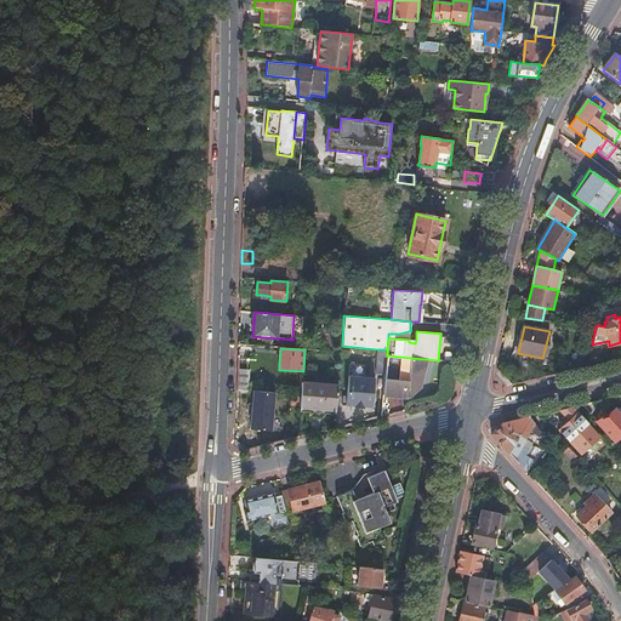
[(387,349),(377,349),(375,374),(385,374),(387,355),(387,349)]
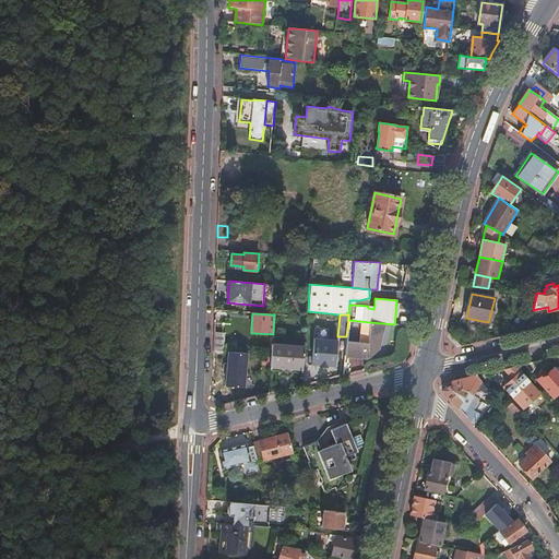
[(358,342),(368,343),(369,322),(360,321),(358,342)]
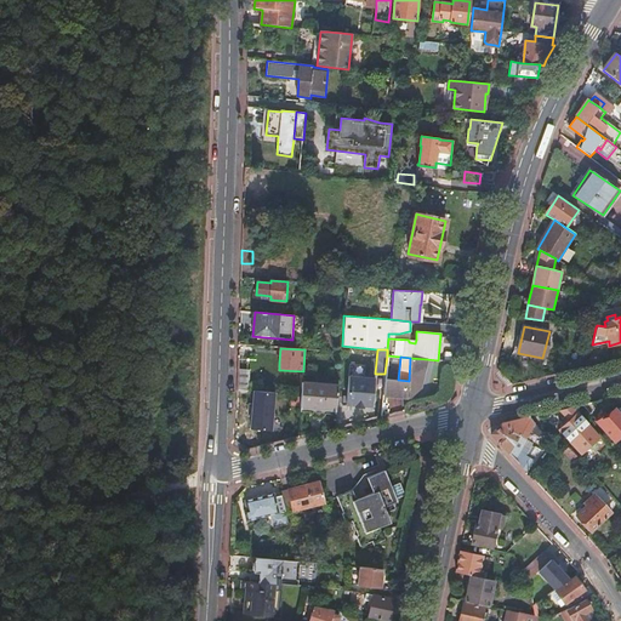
[(398,380),(385,379),(383,396),(409,398),(420,387),(427,359),(410,358),(409,381),(398,380)]
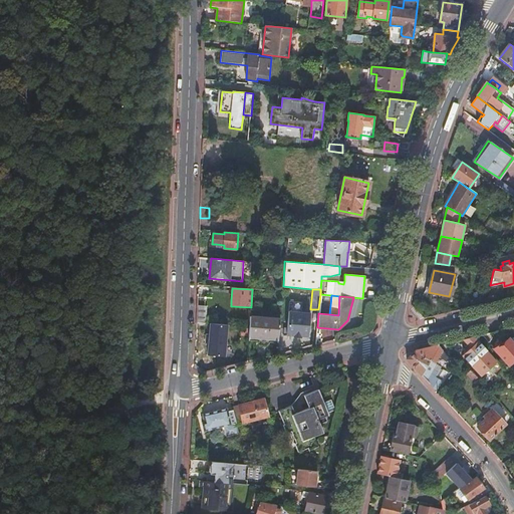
[(308,337),(310,313),(301,312),(302,302),(289,301),(286,335),(293,335),(293,337),(301,338),(301,336),(308,337)]
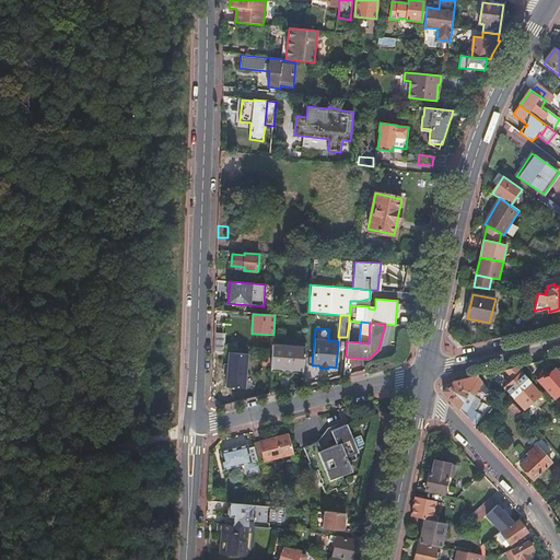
[(225,335),(214,334),(213,351),(224,352),(225,335)]
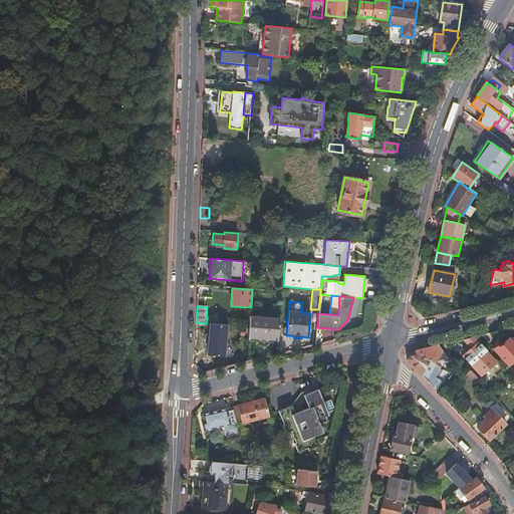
[(278,339),(280,318),(250,316),(249,326),(249,329),(249,336),(249,337),(278,339)]
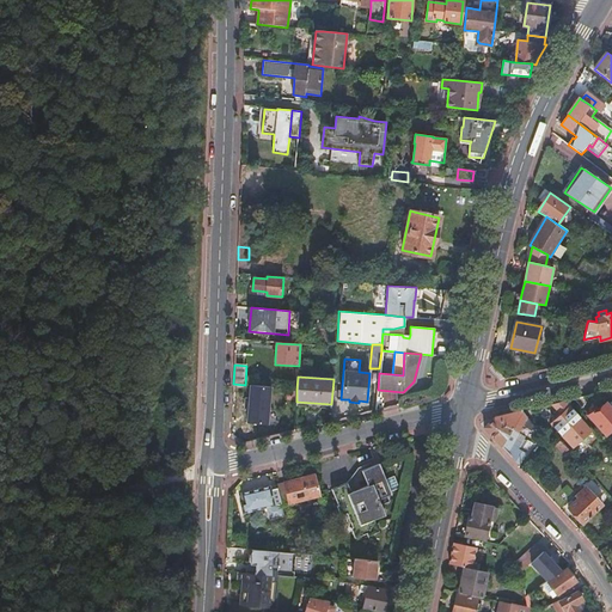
[(268,426),(271,387),(250,385),(249,399),(245,399),(244,409),(248,410),(246,423),(268,426)]
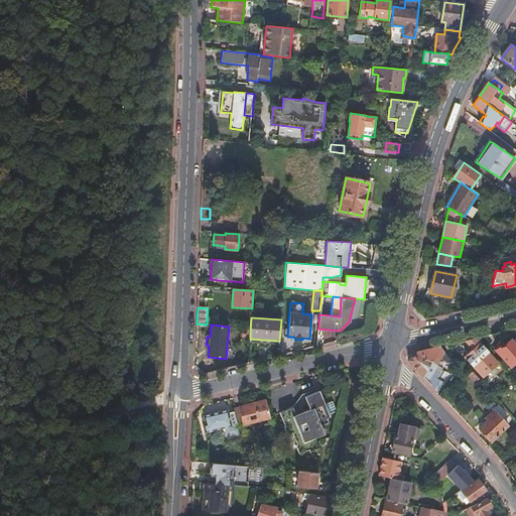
[(489,354),(476,339),(466,342),(473,350),(465,357),(475,368),(489,354)]
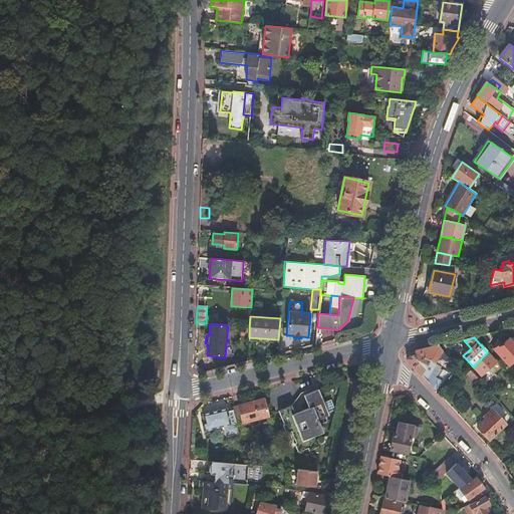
[(502,345),(500,343),(494,348),(509,365),(513,360),(513,343),(509,338),(502,345)]
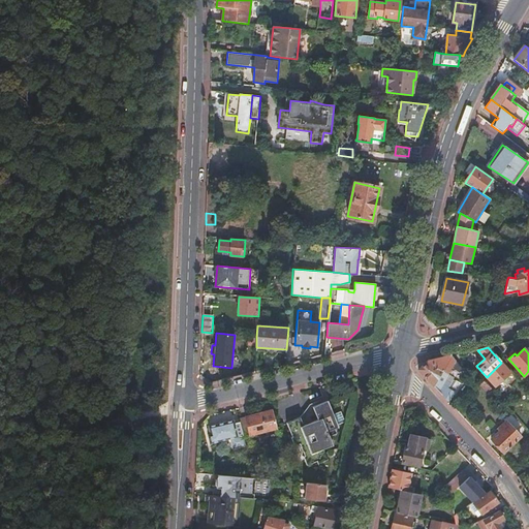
[(418,370),(448,403),(455,393),(448,389),(443,383),(446,378),(447,374),(457,380),(464,373),(462,370),(453,355),(428,362),(418,370)]
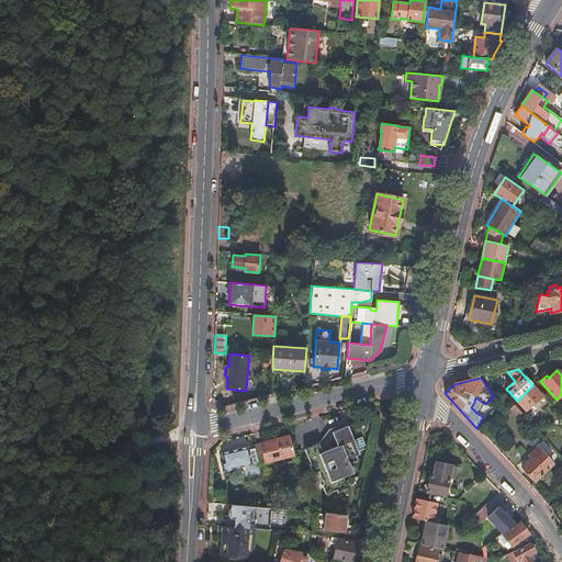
[(537,390),(532,385),(517,401),(520,404),(537,390)]
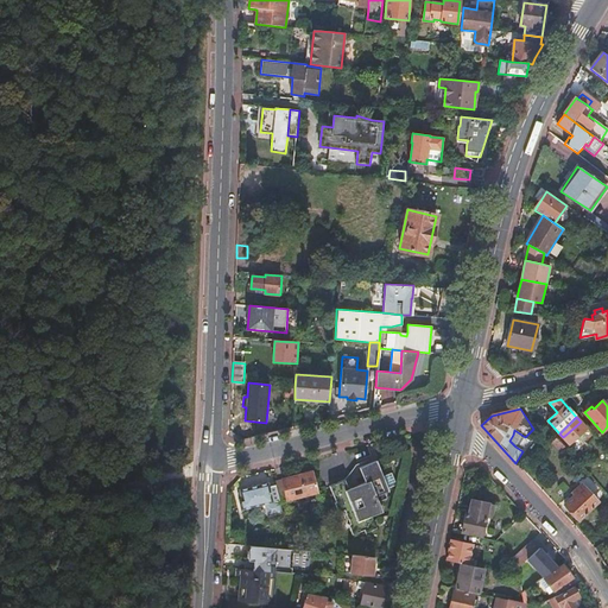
[(515,447),(523,451),(530,441),(525,437),(514,430),(513,435),(510,441),(515,447)]
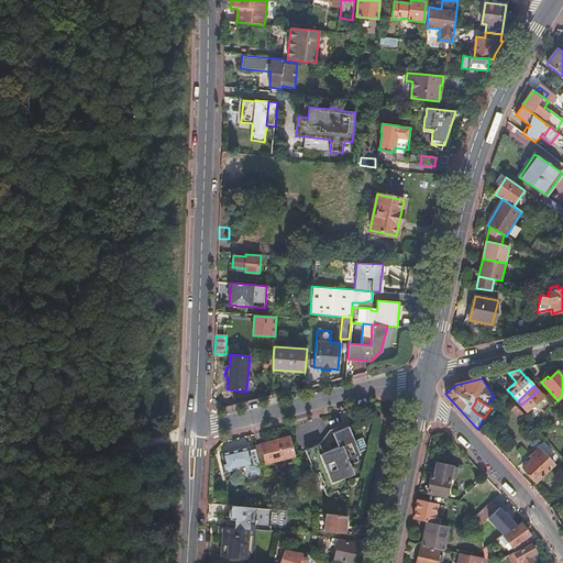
[(517,418),(522,412),(518,408),(515,404),(508,410),(517,418)]
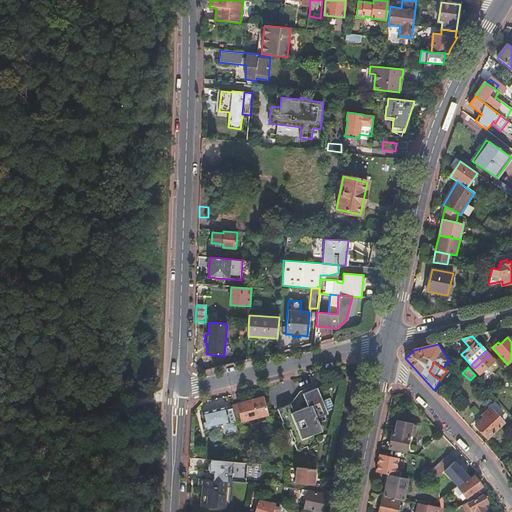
[(322,431),(319,424),(317,419),(324,416),(328,414),(317,389),(302,395),(308,407),(294,413),(290,404),(277,410),(283,423),(281,424),(286,436),(291,434),(295,442),(293,443),(297,451),(307,447),(308,449),(317,445),(313,435),(322,431)]
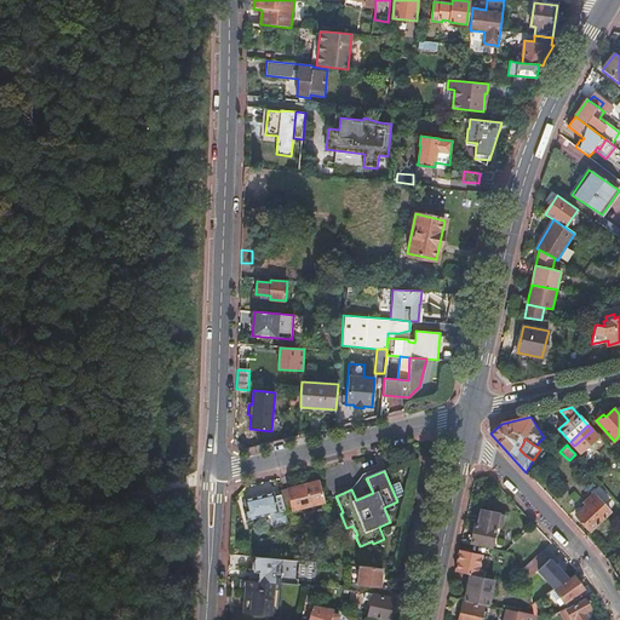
[(325,503),(320,482),(288,491),(292,505),(294,504),(296,511),(325,503)]
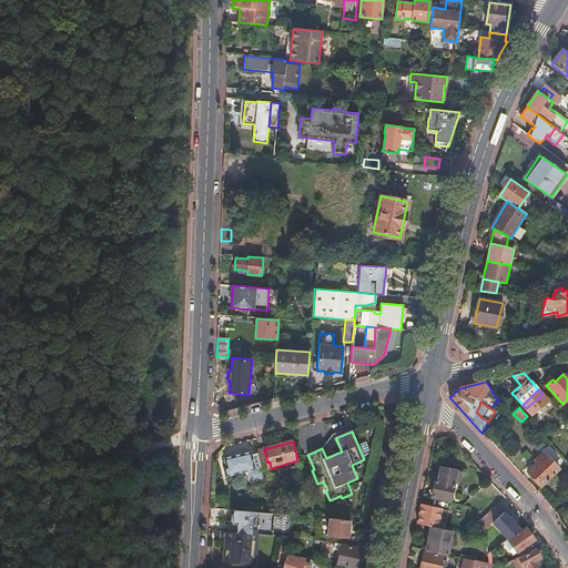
[(261,467),(257,453),(252,454),(252,452),(224,458),(226,466),(223,467),(226,477),(247,472),(250,483),(264,482),(261,467)]
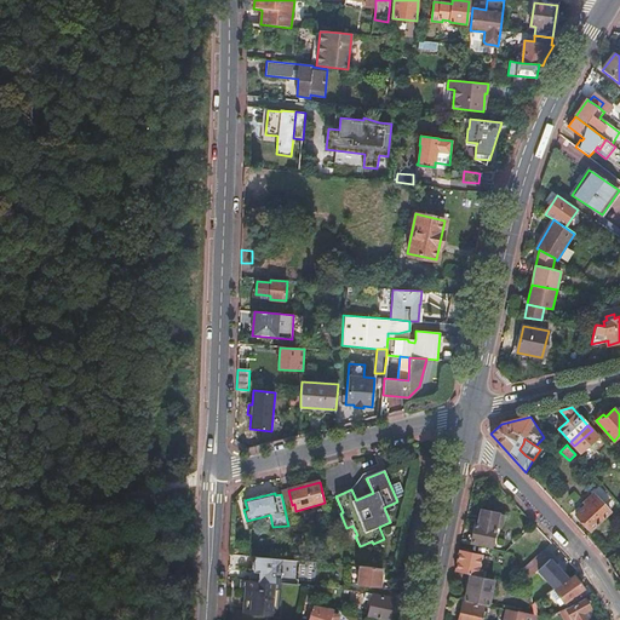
[(610,512),(593,494),(584,504),(586,506),(575,516),(590,532),(610,512)]
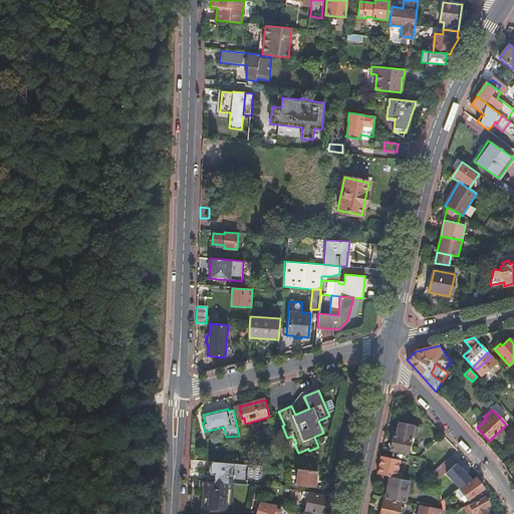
[(412,438),(416,439),(419,428),(399,424),(397,435),(394,435),(391,450),(408,453),(412,438)]
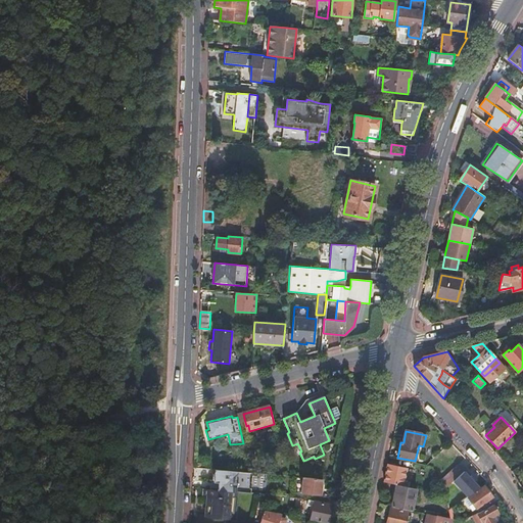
[(388,465),(384,482),(397,485),(403,486),(408,469),(388,465)]
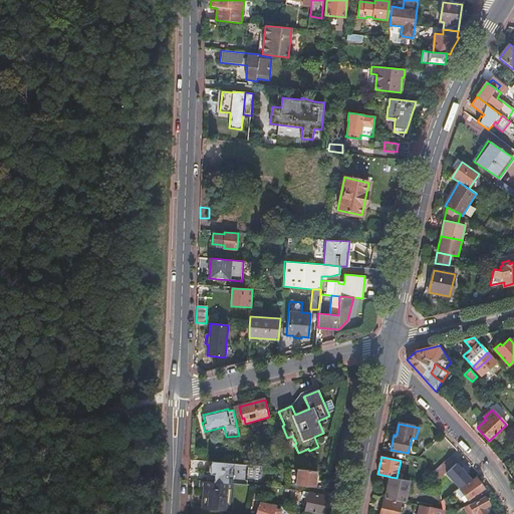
[(449,459),(434,473),(438,481),(446,473),(455,465),(449,459)]
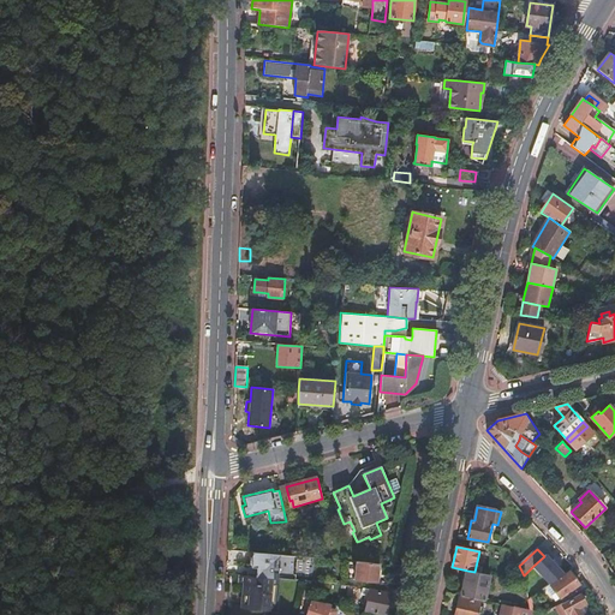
[(533,566),(550,584),(563,574),(545,555),(544,556),(533,566)]
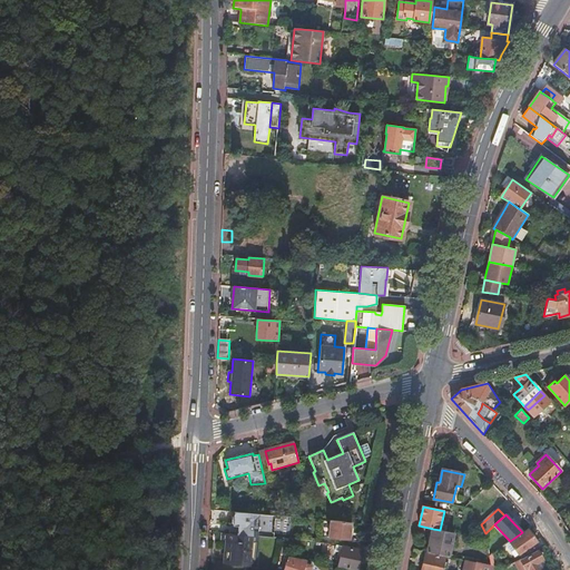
[(352,523),(331,521),(330,538),(350,540),(352,523)]
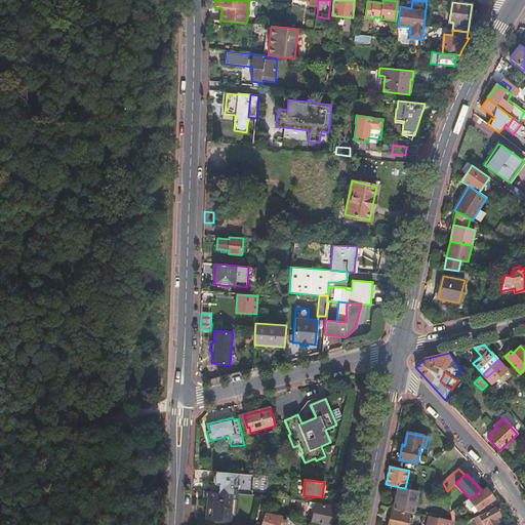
[(220,493),(234,494),(235,486),(221,485),(220,493)]
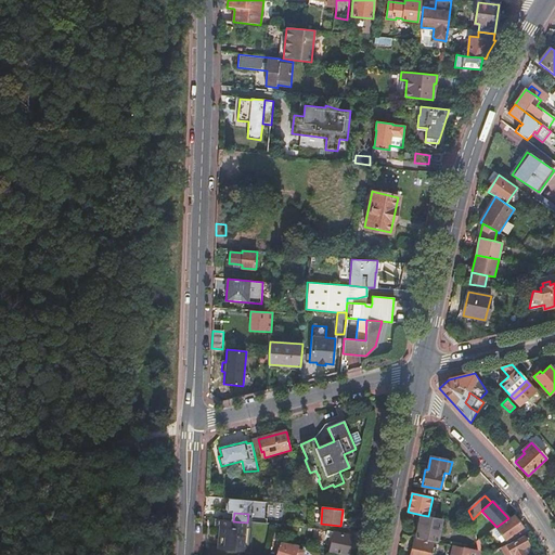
[(416,538),(438,542),(443,519),(428,516),(422,515),(416,538)]
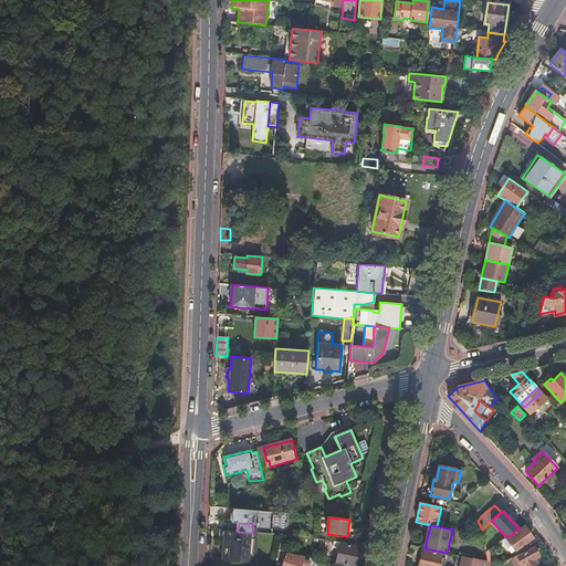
[(506,537),(504,540),(505,541),(506,543),(509,541),(512,546),(510,547),(513,552),(515,549),(515,551),(523,545),(526,551),(534,546),(541,543),(536,535),(533,537),(525,526),(507,538),(506,537)]
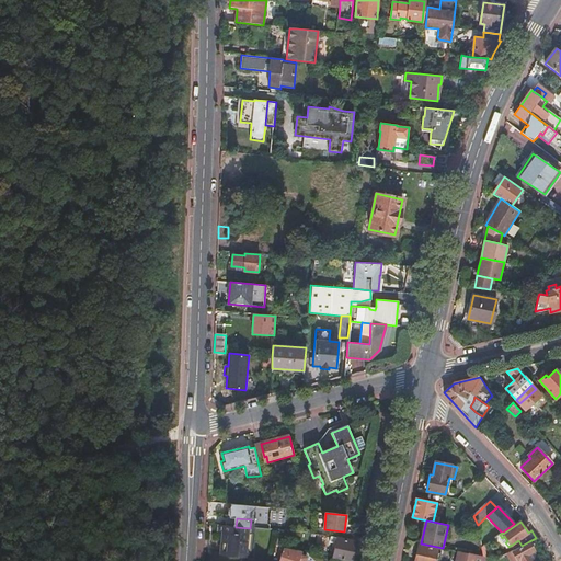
[(236,527),(224,526),(221,553),(249,557),(252,528),(250,528),(236,527)]
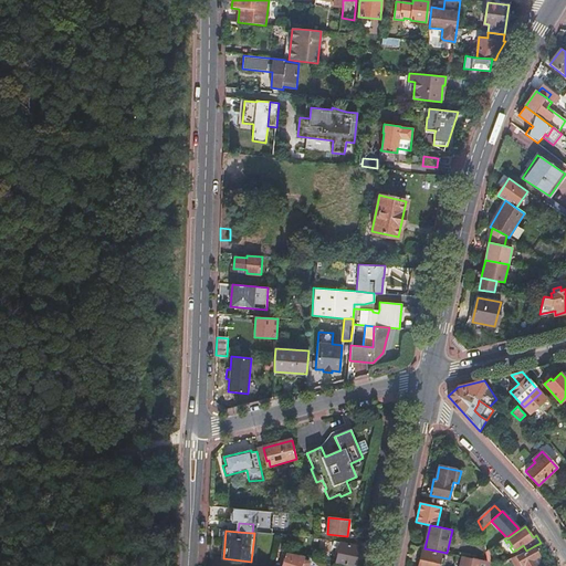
[(336,564),(347,565),(356,565),(360,547),(341,543),(336,564)]
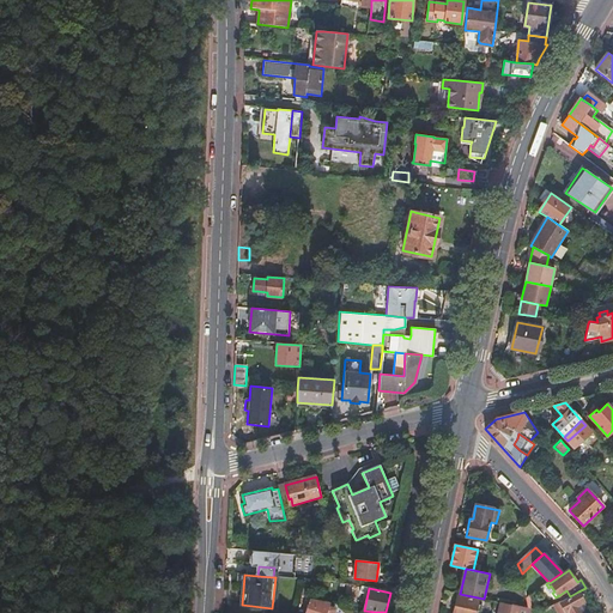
[(583,612),(580,606),(584,602),(578,592),(570,596),(559,602),(565,612),(583,612)]
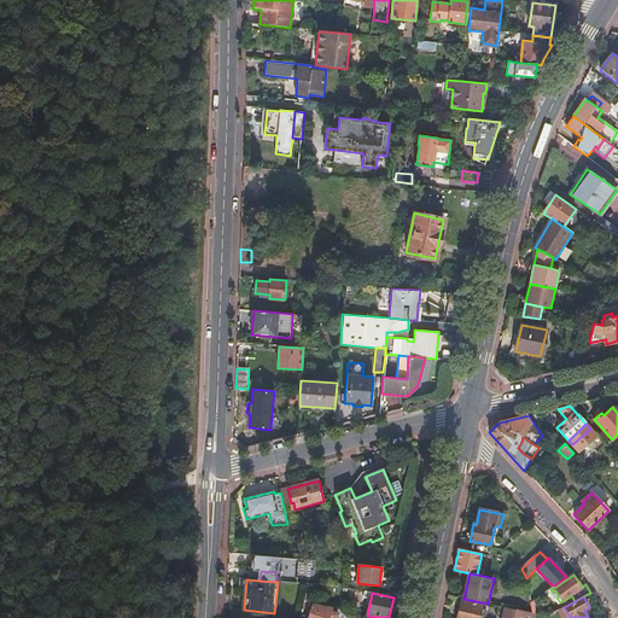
[(479,617),(483,605),(462,600),(458,617),(479,617)]
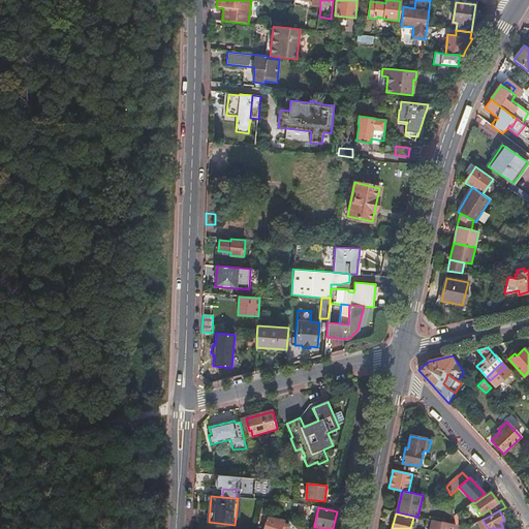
[(284,524),(285,521),(269,518),(263,528),(288,528),(289,527),(288,525),(284,524)]
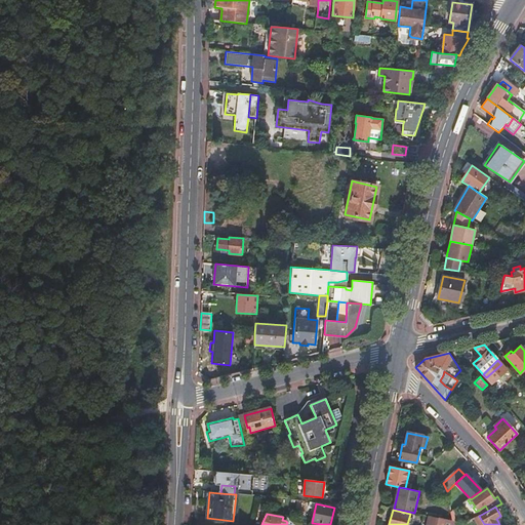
[(484,524),(479,516),(475,518),(478,524),(484,524)]
